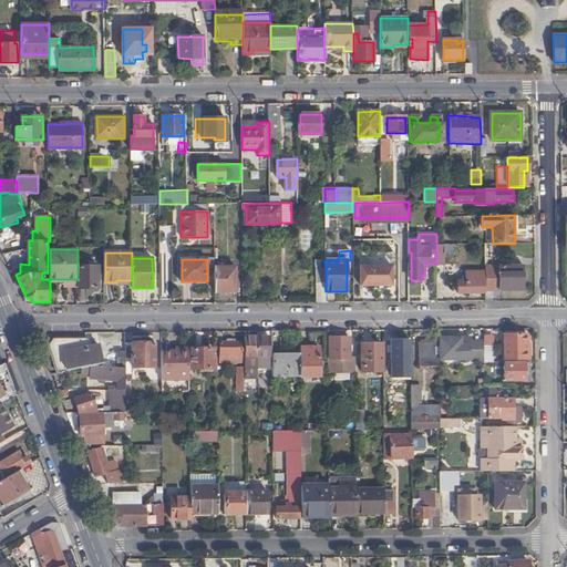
[(362,267),(362,285),(392,285),(391,266),(362,267)]
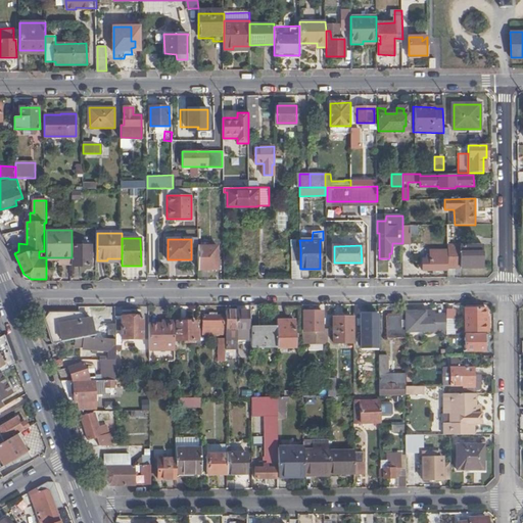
[(447,245),(448,269),(483,268),(483,245),(447,245)]
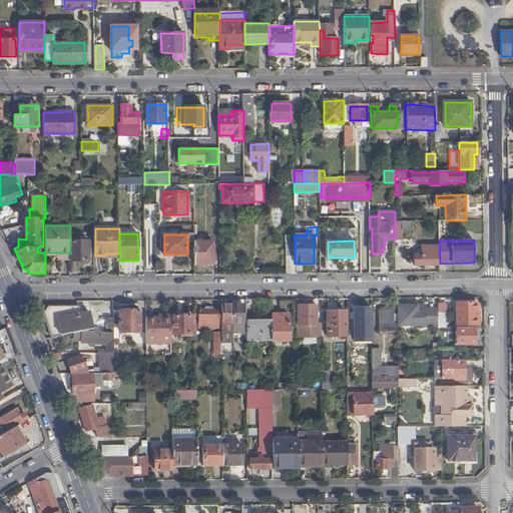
[(71,241),(71,260),(89,260),(88,241),(71,241)]
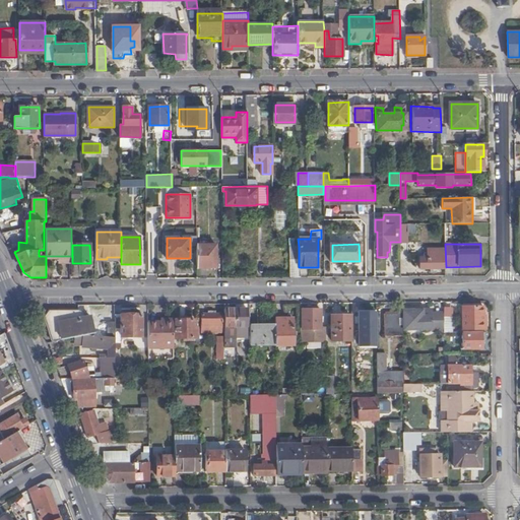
[(198,245),(198,267),(216,267),(216,245),(198,245)]
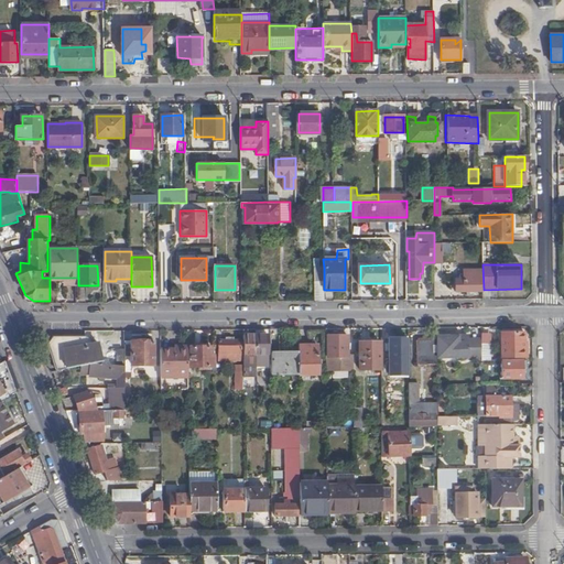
[(314,268),(314,301),(324,301),(324,290),(324,268),(314,268)]
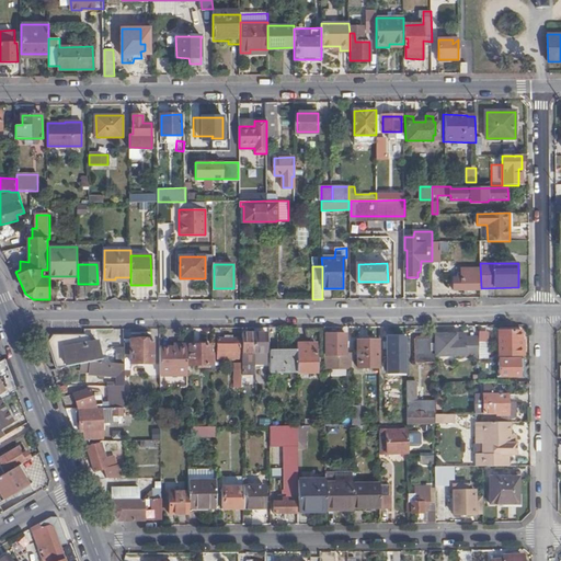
[(454,290),(465,290),(471,290),(479,290),(479,270),(461,270),(461,277),(454,277),(454,290)]
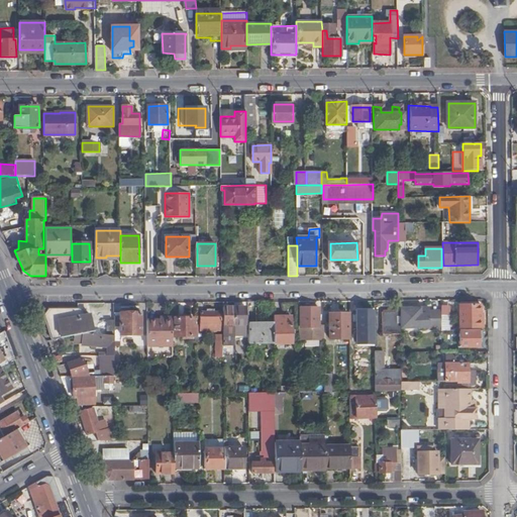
[(483,327),(483,318),(480,318),(480,312),(480,305),(460,306),(460,327),(483,327)]
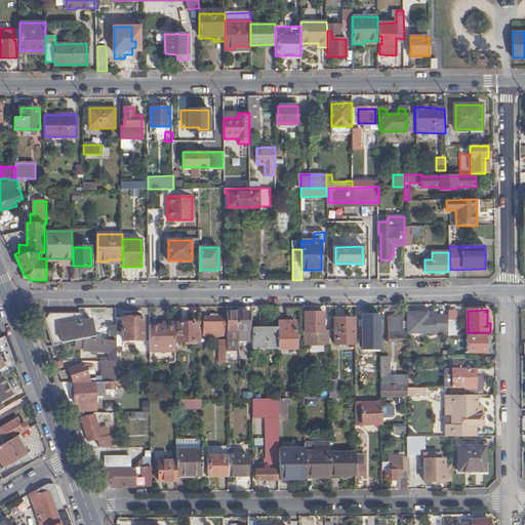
[(238,340),(238,313),(226,313),(226,319),(226,335),(226,340),(238,340)]
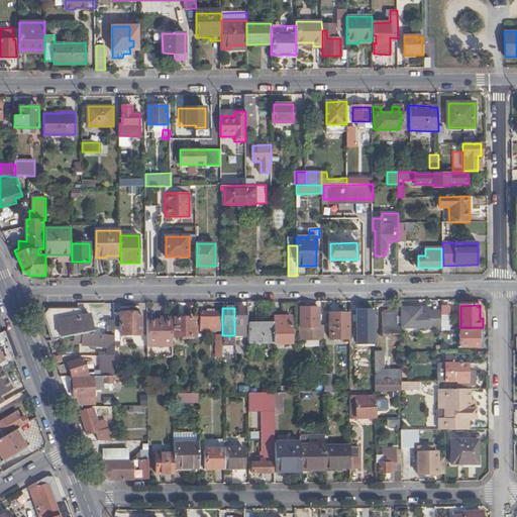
[(245,308),(234,308),(234,335),(245,334),(245,308)]
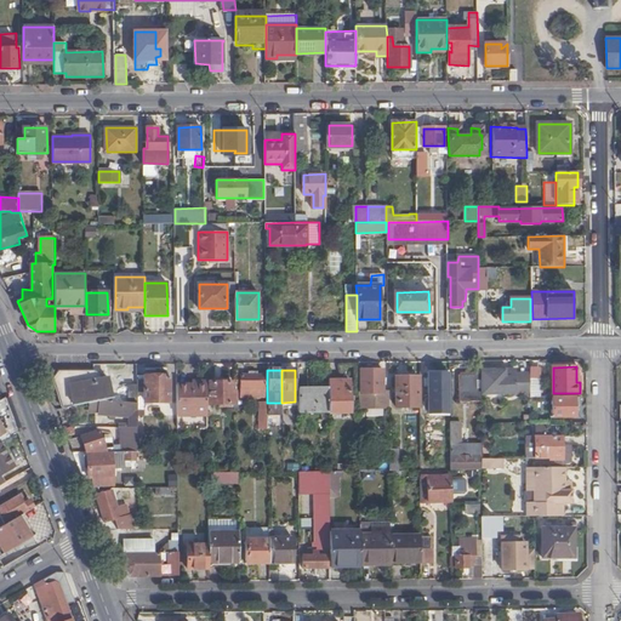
[(389,408),(388,392),(382,392),(381,370),(360,370),(360,393),(358,393),(358,408),(389,408)]
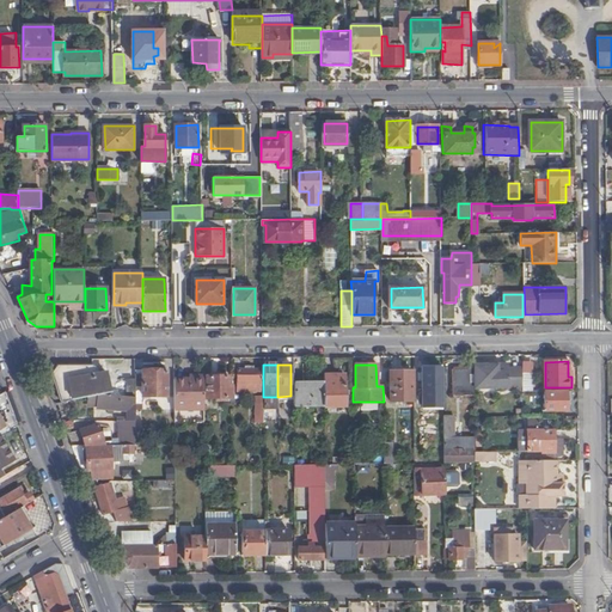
[(522,375),(522,368),(509,369),(508,366),(487,367),(485,365),(476,366),(476,389),(522,389),(522,375)]
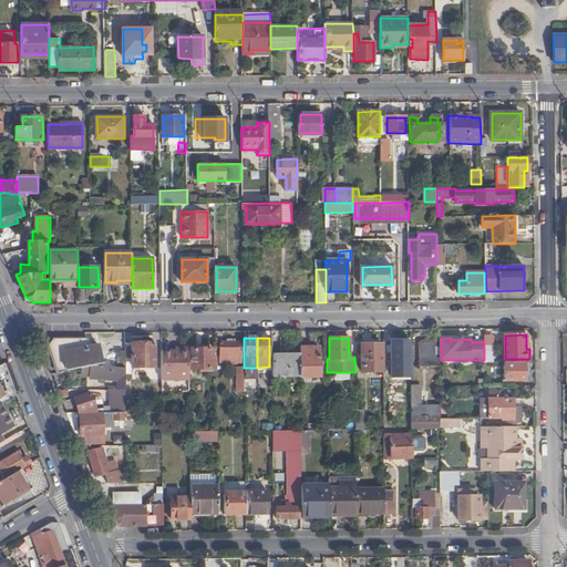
[(48,346),(59,373),(81,369),(98,364),(103,364),(98,344),(86,347),(86,339),(54,339),(48,346)]
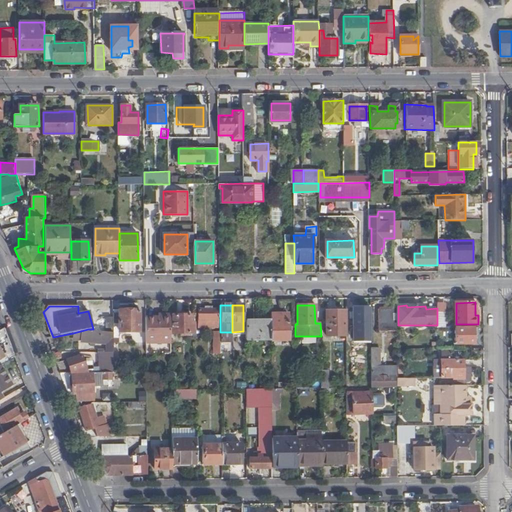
[(371,306),(353,306),(352,342),(371,343),(371,306)]
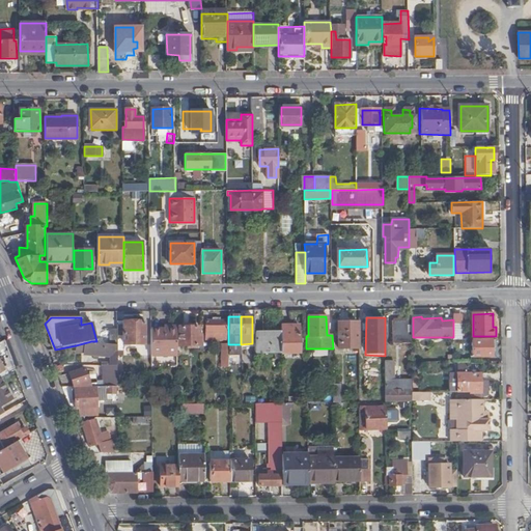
[(394,343),(411,342),(411,320),(394,320),(394,343)]
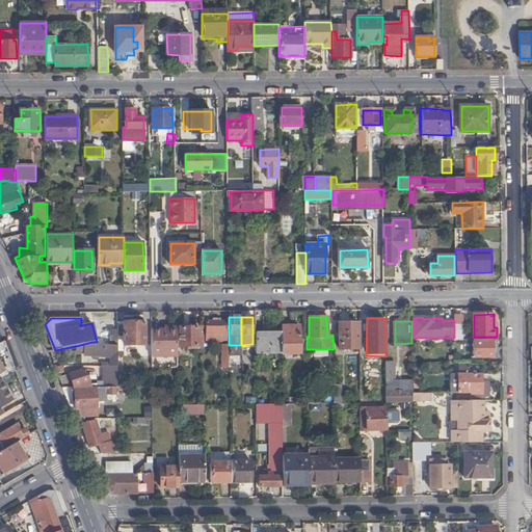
[(144,322),(118,322),(118,329),(118,337),(124,337),(124,344),(144,344),(144,322)]
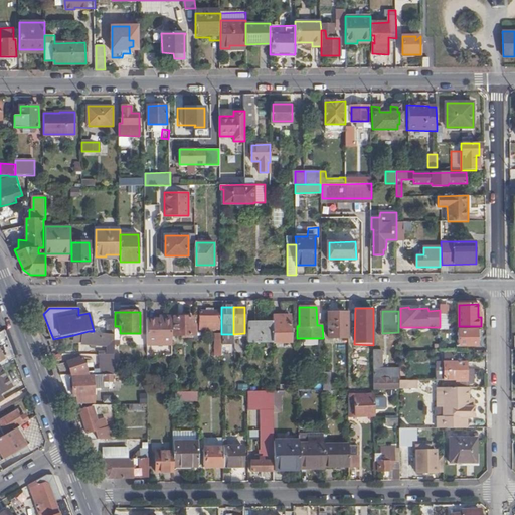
[(348,338),(347,312),(328,313),(328,338),(348,338)]
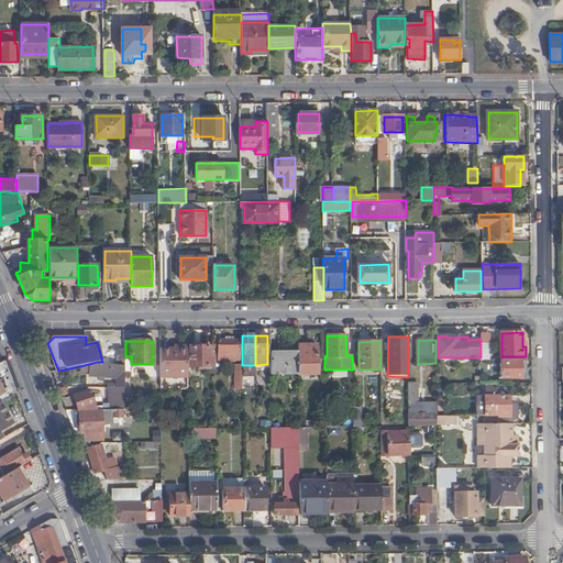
[(219,361),(242,360),(242,342),(219,342),(219,361)]
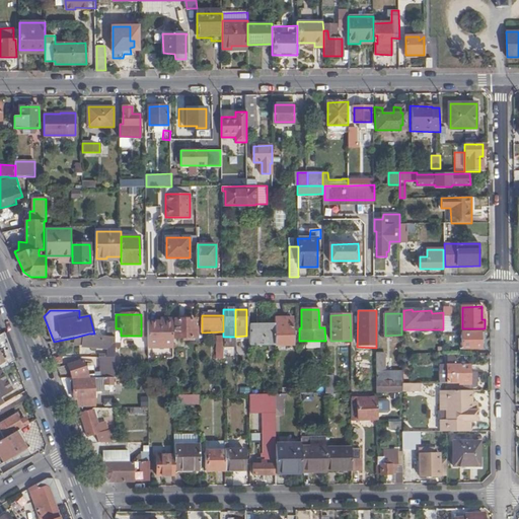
[(292,318),(274,318),(275,324),(275,344),(275,345),(292,345),(292,318)]
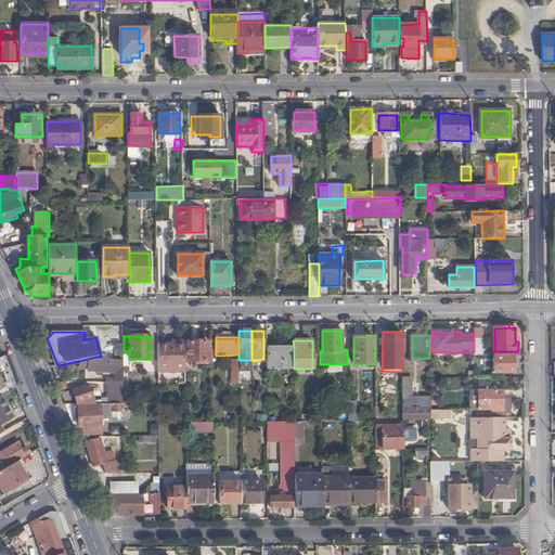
[(171,344),(158,344),(158,372),(185,372),(184,341),(177,341),(177,345),(171,344)]
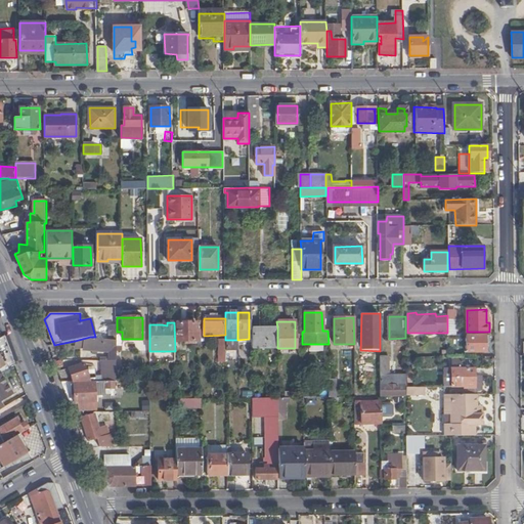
[(201,341),(201,331),(197,330),(197,322),(177,322),(177,341),(185,341),(185,344),(194,344),(194,341),(201,341)]
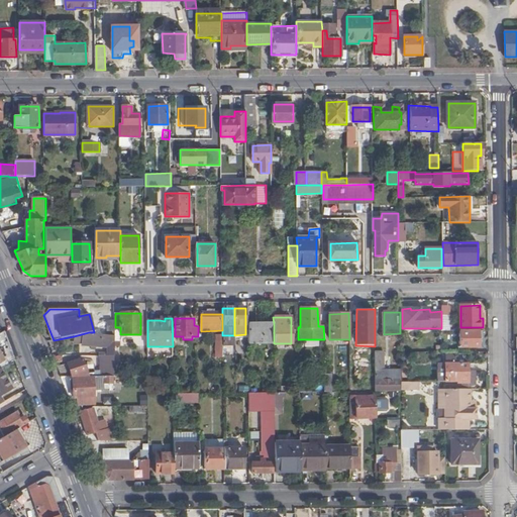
[(107,334),(115,335),(115,327),(115,320),(107,320),(107,334)]
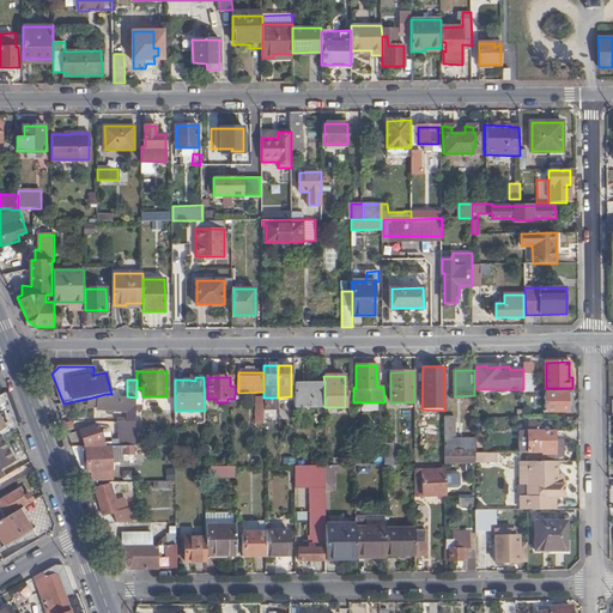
[(325,383),(293,383),(293,407),(325,406),(325,383)]
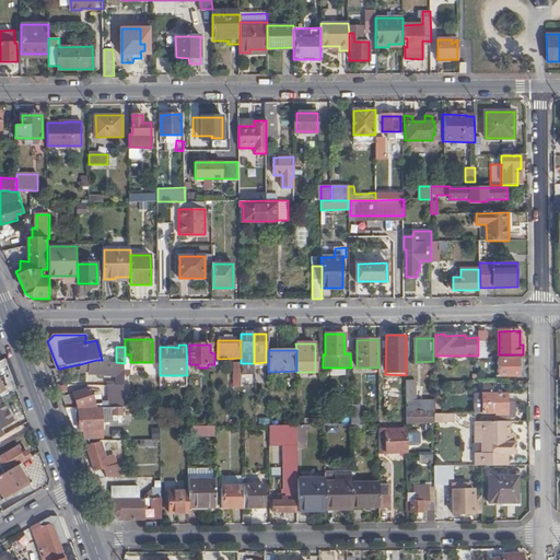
[(16,391),(6,359),(0,361),(0,388),(1,391),(6,397),(16,391)]
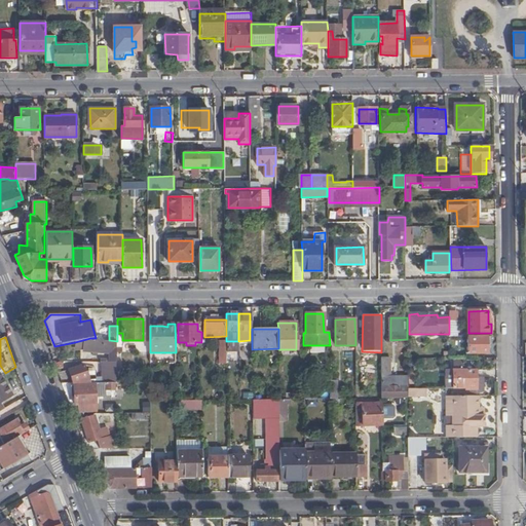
[(487,352),(487,337),(468,337),(468,352),(487,352)]
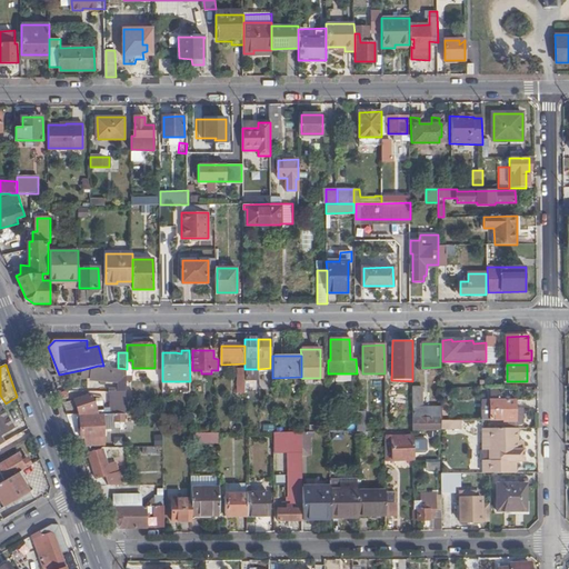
[(120,413),(127,413),(127,377),(127,369),(118,368),(109,368),(98,366),(81,370),(81,378),(91,379),(91,380),(117,381),(117,392),(112,392),(112,403),(105,403),(105,415),(120,413)]
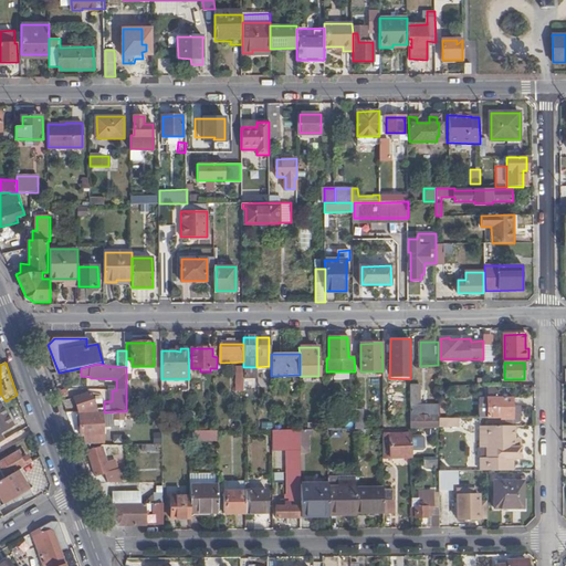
[(257,367),(243,367),(243,378),(257,378),(257,371),(257,367)]
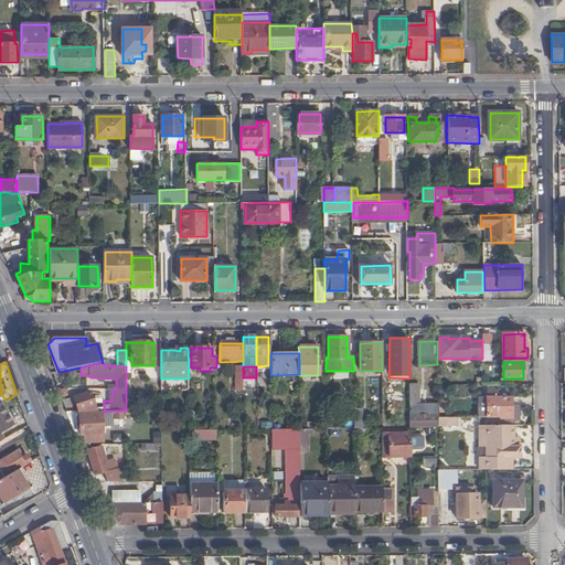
[(75,397),(80,412),(96,412),(89,393),(75,397)]
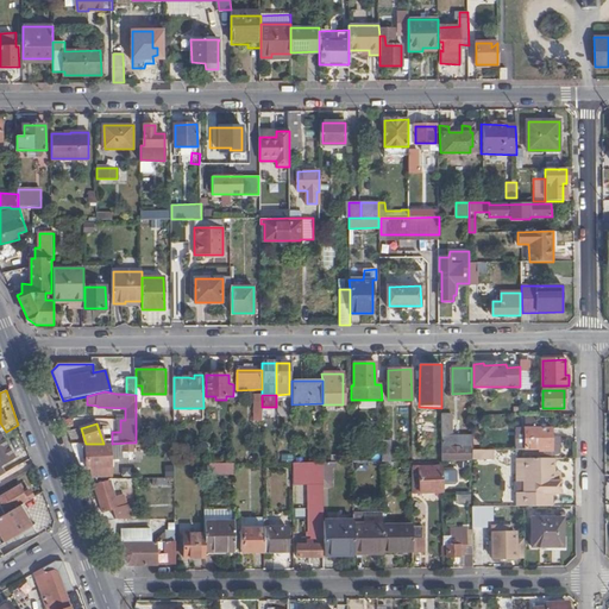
[(539,428),(525,429),(525,449),(539,449),(539,451),(542,451),(551,451),(550,435),(550,429),(539,429),(539,428)]
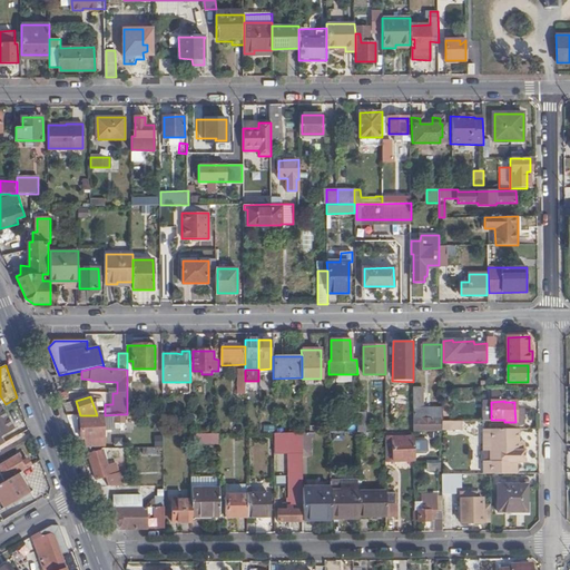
[(16,428),(2,405),(0,406),(0,444),(6,442),(2,435),(16,428)]
